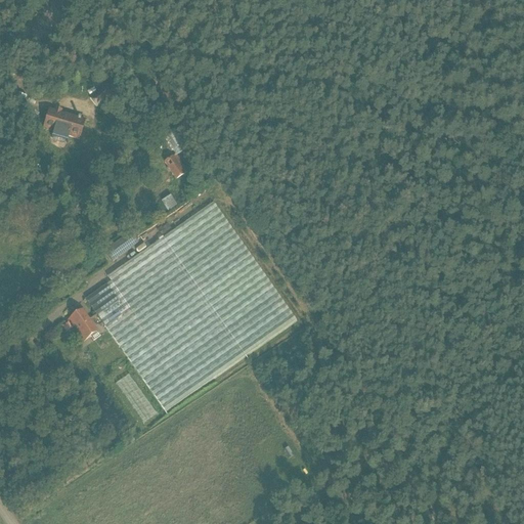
[(89,98),(97,108),(112,97),(102,87),(89,98)]
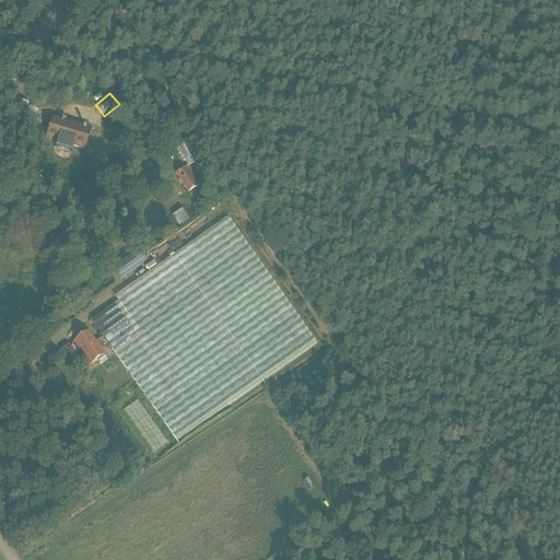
[(47,136),(47,139),(84,150),(90,130),(66,123),(67,120),(67,118),(59,116),(59,118),(54,116),(47,136)]
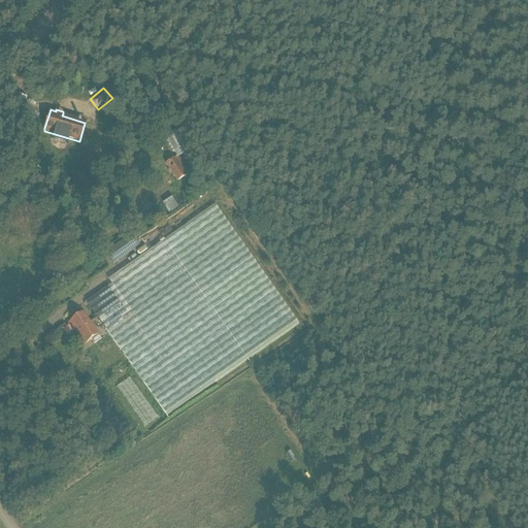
[(176,157),(165,164),(177,182),(190,174),(178,156),(189,150),(176,129),(164,137),(176,157)]
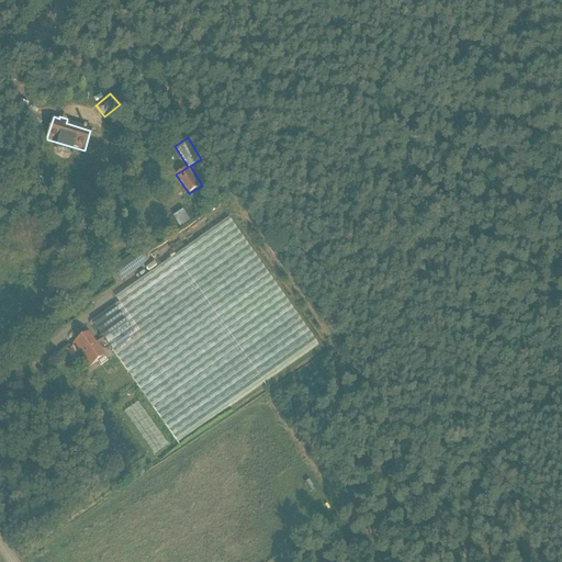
[(182,211),(172,217),(180,227),(190,221),(182,211)]
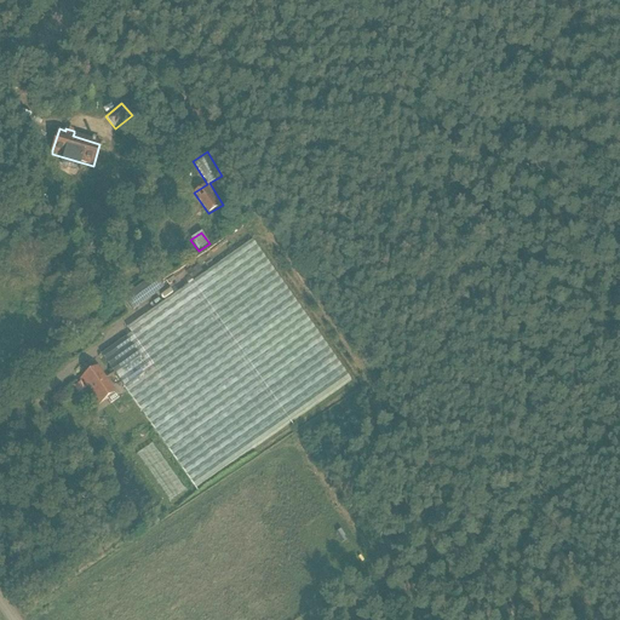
[(131,333),(102,355),(196,489),(351,380),(251,239),(126,327),(131,333)]
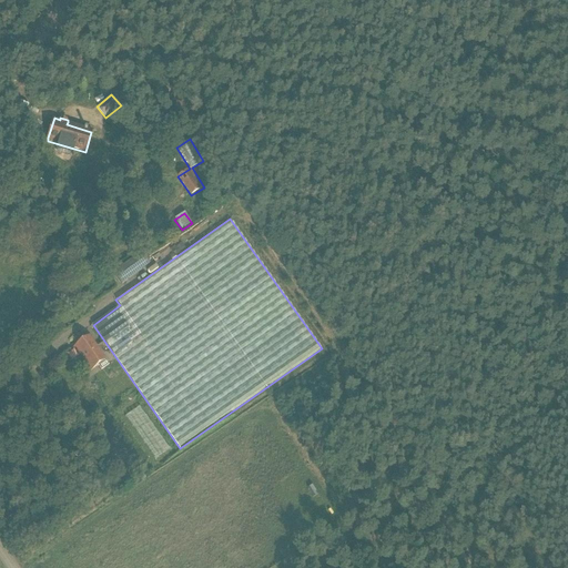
[(121,284),(135,274),(150,263),(141,252),(121,266),(112,273),(121,284)]
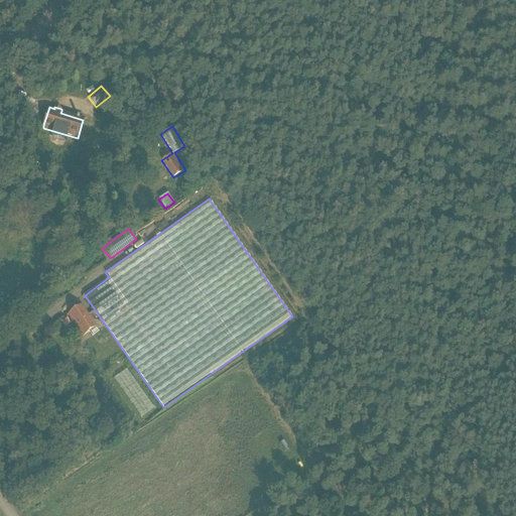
[(81,305),(66,316),(82,338),(97,328),(81,305)]
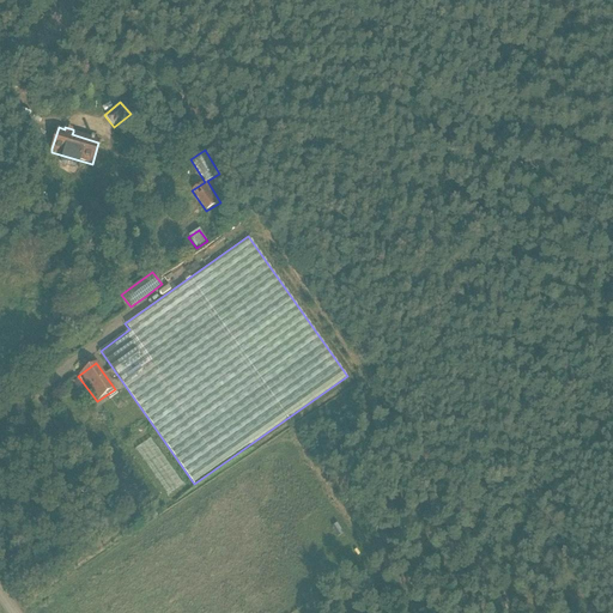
[(134,449),(138,454),(153,444),(150,439),(134,449)]
